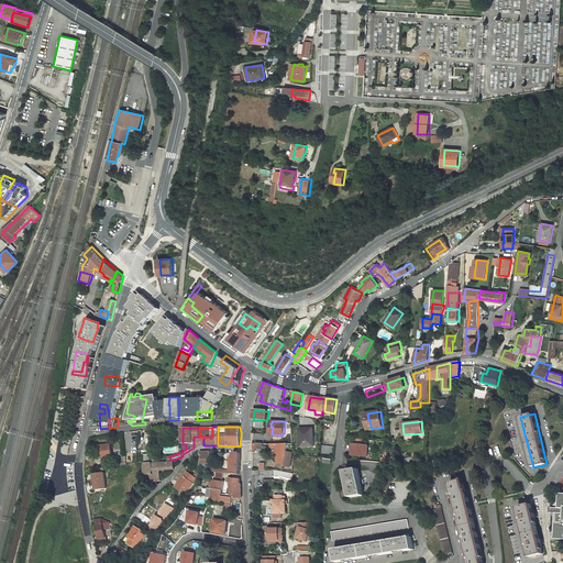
[(313,428),(300,429),(301,446),(313,446),(312,433),(313,433),(313,428)]
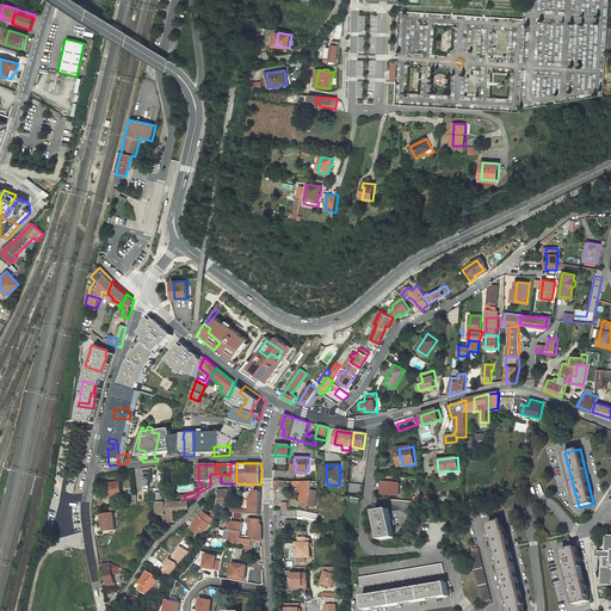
[(210,486),(221,483),(221,475),(221,474),(217,474),(210,474),(210,486)]
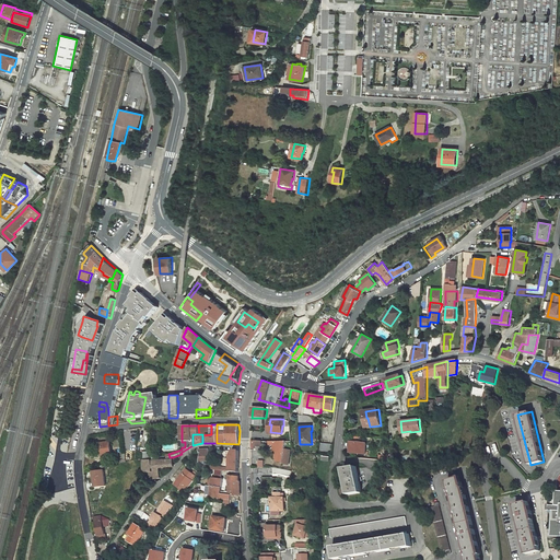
[(170,441),(162,443),(165,452),(173,450),(170,441)]
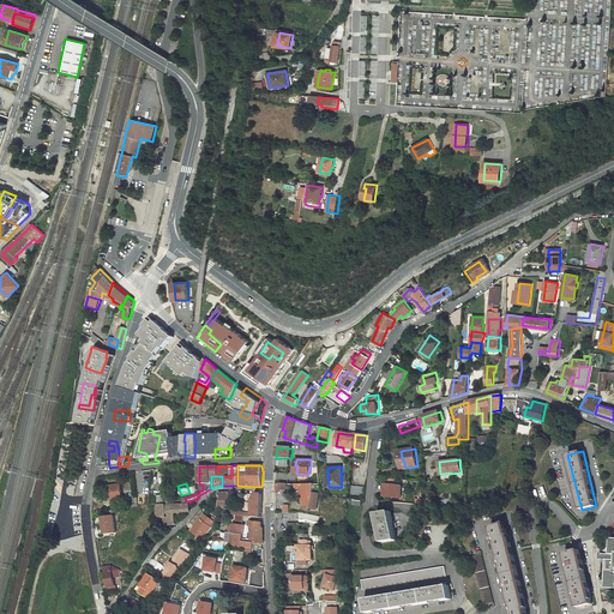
[(305,486),(307,486),(302,504),(304,505),(309,506),(314,483),(296,485),(296,488),(301,488),(301,486),(305,486)]
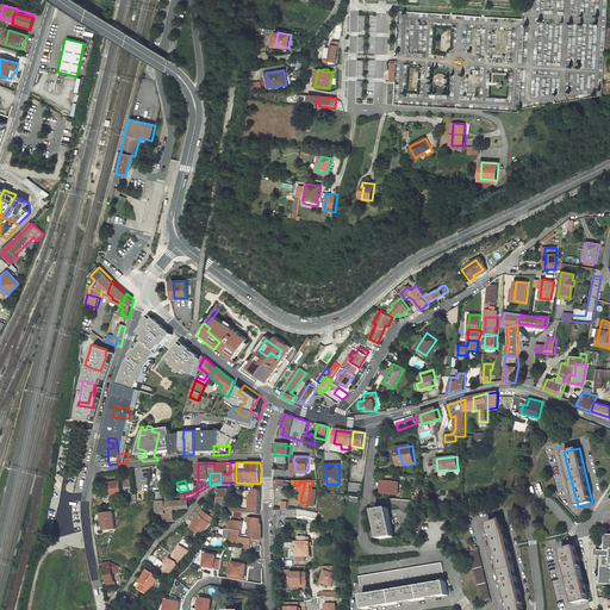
[(120,481),(110,483),(111,497),(122,496),(120,481)]
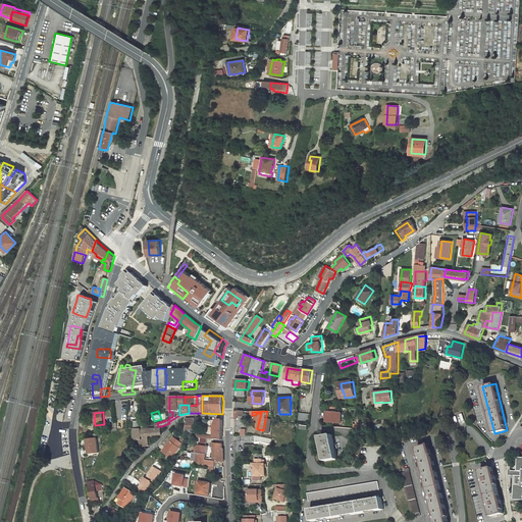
[(342,413),(326,412),(326,417),(327,418),(326,422),(341,424),(342,413)]
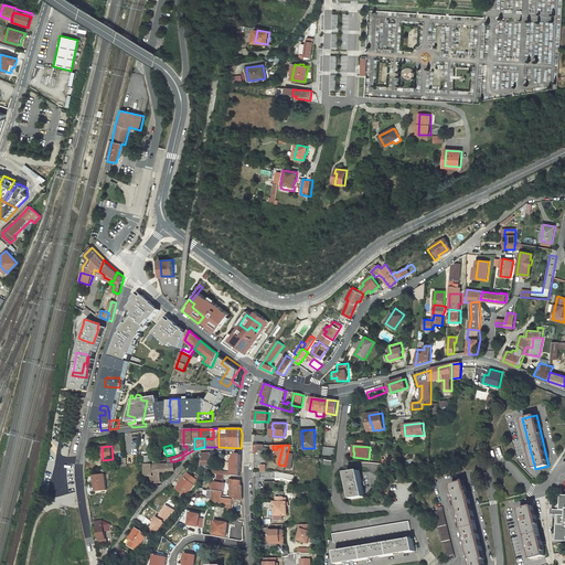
[(208,465),(211,465),(212,454),(205,454),(201,454),(203,459),(202,465),(208,465)]
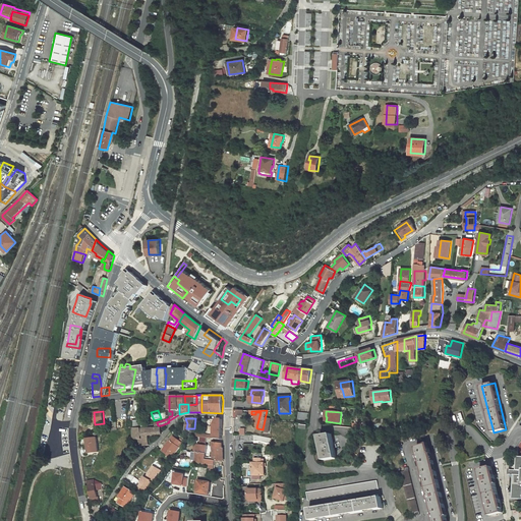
[(215,425),(214,436),(194,432),(193,437),(222,440),(223,419),(218,419),(215,425)]
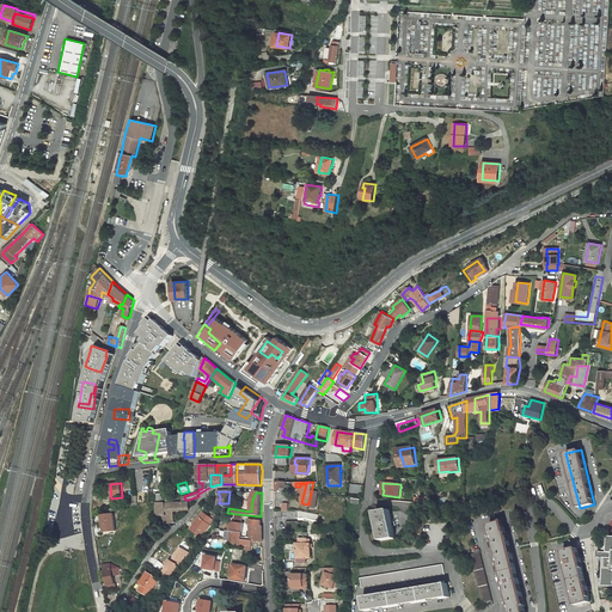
[(141,495),(136,495),(138,505),(148,503),(150,494),(141,495)]
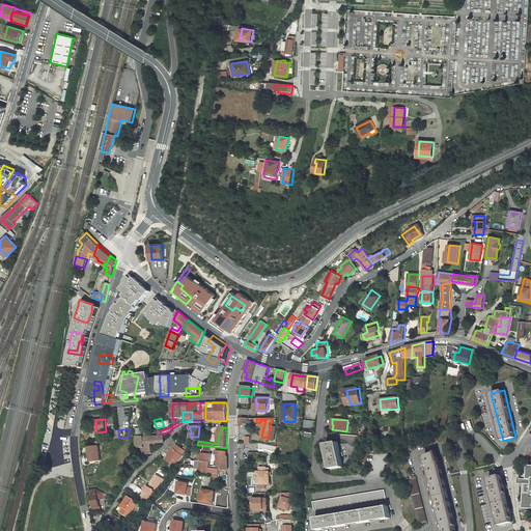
[(136,437),(137,448),(141,447),(142,454),(152,453),(151,444),(165,443),(164,436),(170,435),(172,430),(164,434),(161,434),(161,435),(144,437),(144,436),(136,437)]
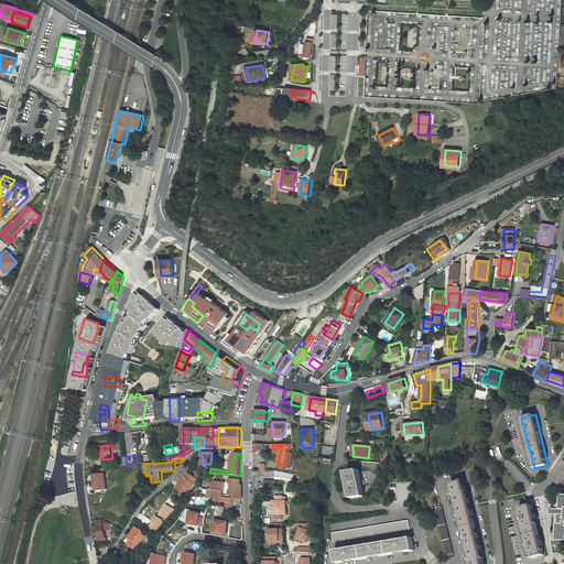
[(359,469),(347,473),(351,498),(364,496),(359,469)]
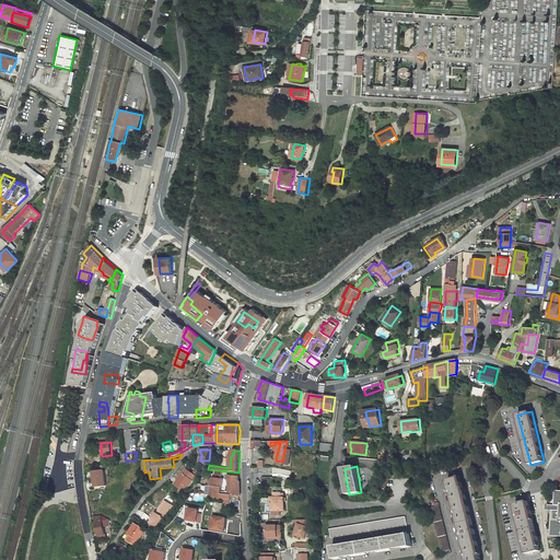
[(174,485),(184,492),(196,476),(186,469),(174,485)]
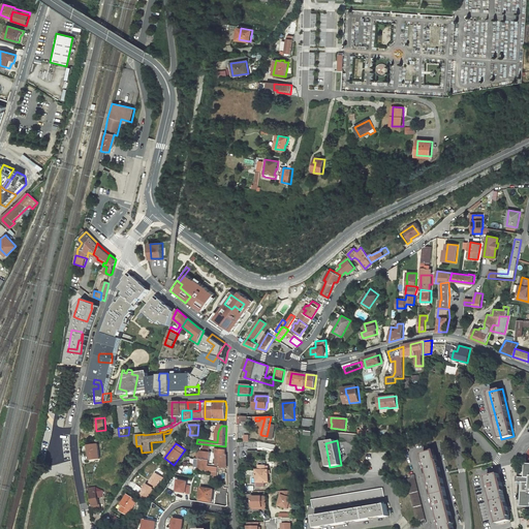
[(98,444),(88,445),(90,460),(99,459),(98,444)]
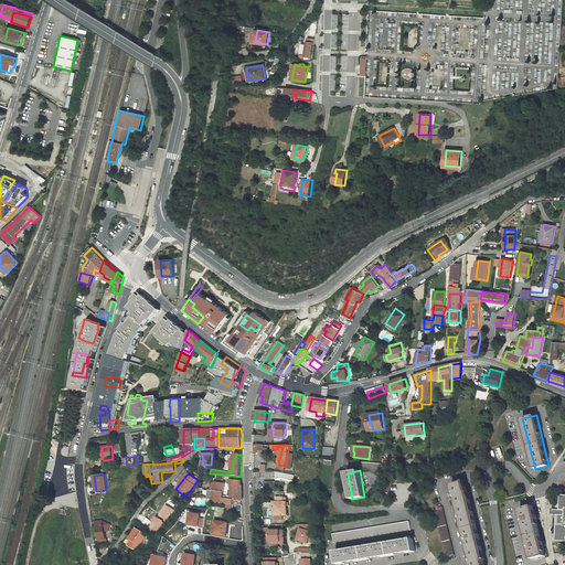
[(234,500),(231,499),(222,498),(225,483),(223,483),(223,481),(222,481),(217,480),(217,482),(215,482),(213,490),(214,490),(212,502),(233,505),(234,500)]
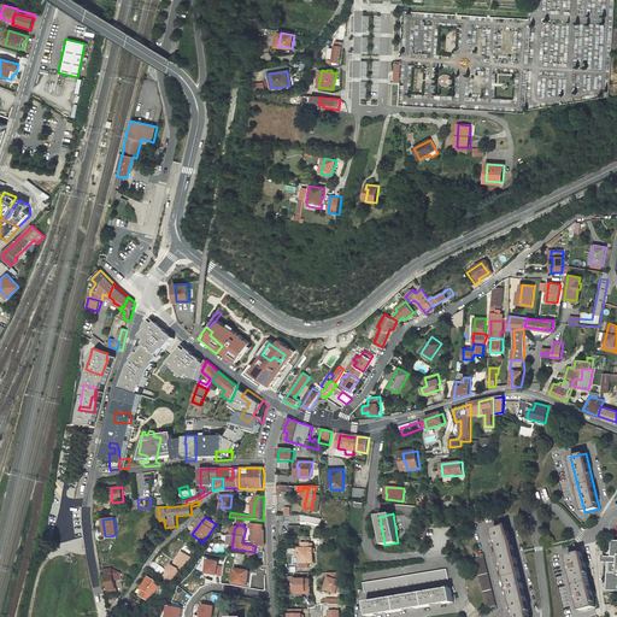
[(507,526),(494,529),(498,545),(499,545),(503,562),(504,568),(505,568),(509,587),(507,587),(510,593),(515,610),(513,610),(515,616),(529,616),(528,612),(529,612),(511,536),(510,536),(507,526)]
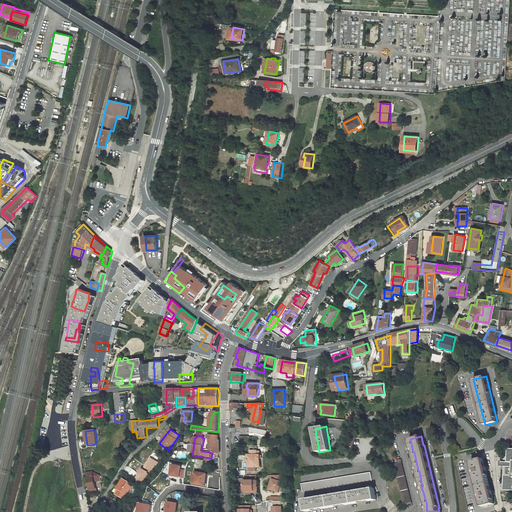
[(212,453),(219,452),(219,440),(209,439),(209,452),(212,453)]
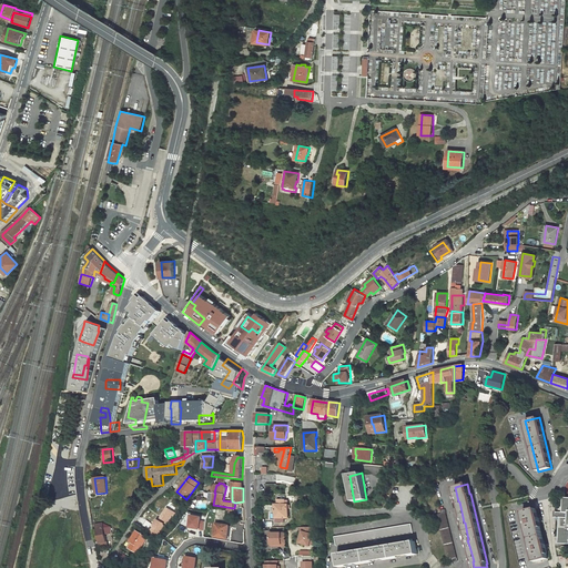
[(567,497),(564,497),(563,513),(566,513),(565,517),(560,517),(558,543),(567,543),(567,497)]
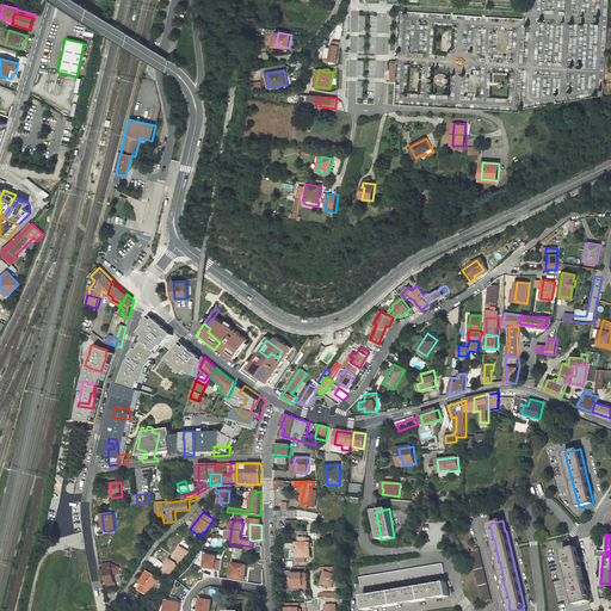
[(308,538),(300,538),(300,543),(297,543),(297,562),(306,562),(306,557),(310,557),(310,548),(313,548),(313,543),(308,543),(308,538)]
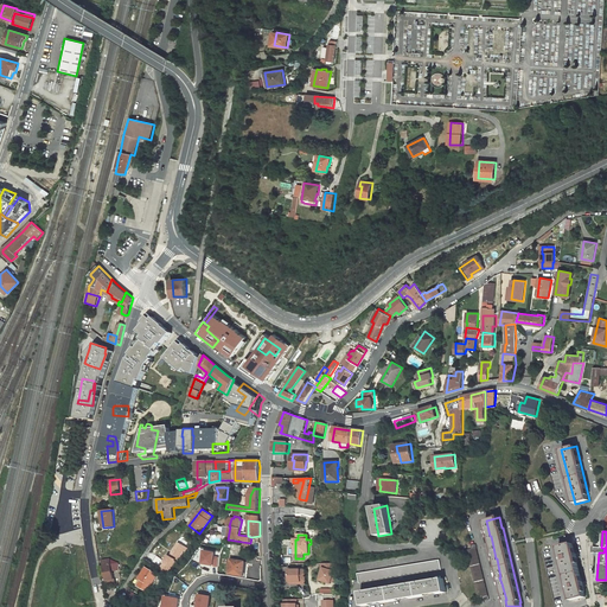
[(189,549),(179,543),(163,568),(168,572),(172,568),(174,570),(189,549)]
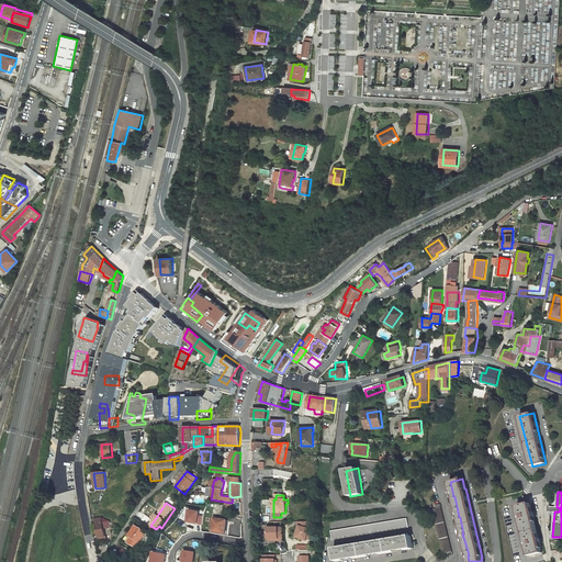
[(530,503),(517,506),(529,555),(542,552),(530,503)]
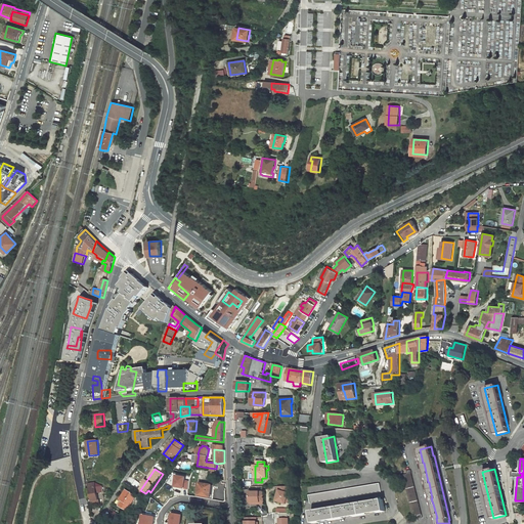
[(410,470),(407,471),(408,474),(403,475),(413,516),(418,515),(419,519),(423,518),(410,470)]
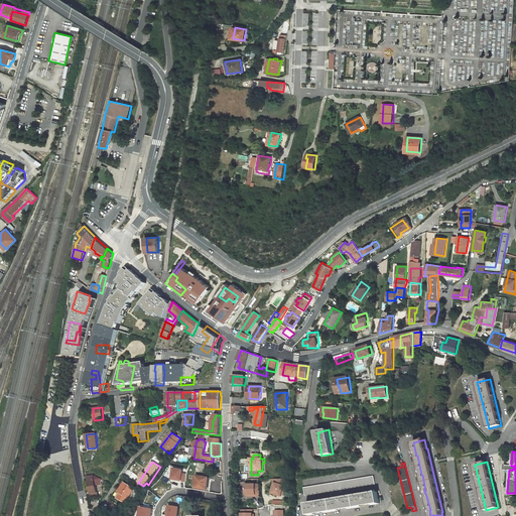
[(185,483),(187,471),(175,468),(172,480),(185,483)]
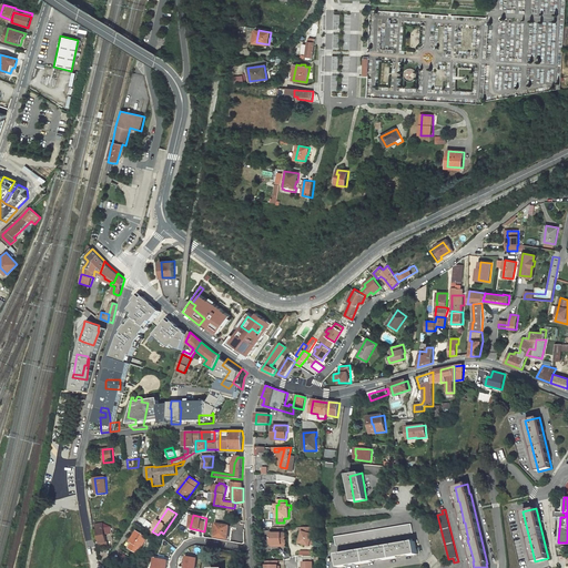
[(95,525),(100,544),(107,543),(104,535),(112,534),(111,526),(103,523),(95,525)]
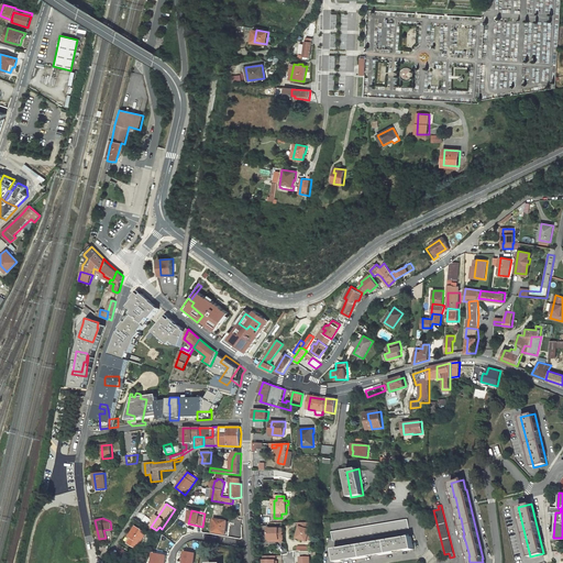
[(228,521),(214,519),(212,532),(225,534),(228,521)]
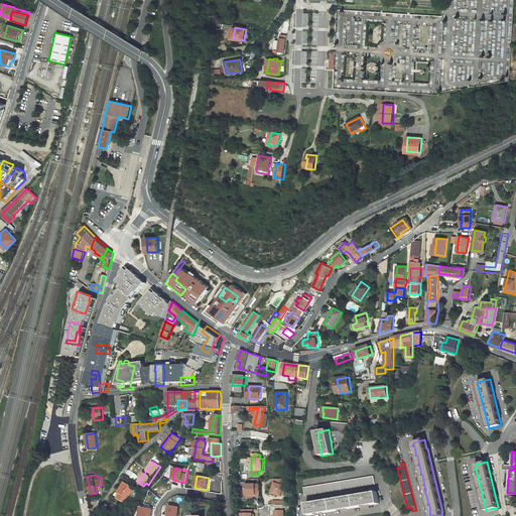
[(374,476),(304,488),(305,493),(301,494),(301,497),(375,485),(374,476)]
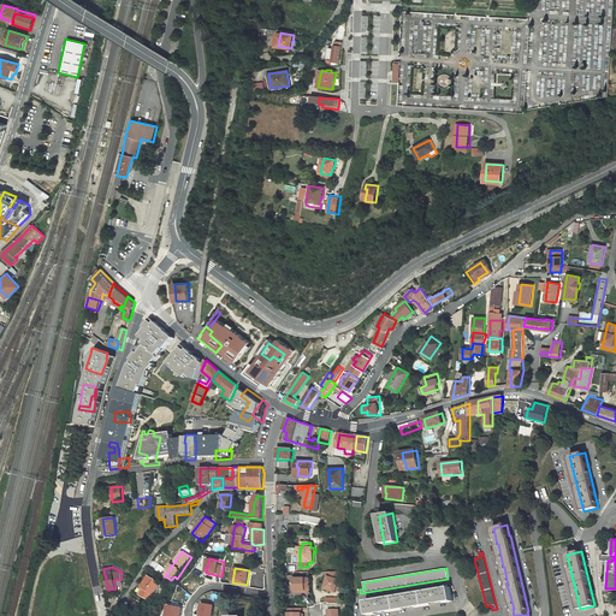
[(329,576),(325,590),(336,592),(339,580),(339,572),(329,573),(329,576)]
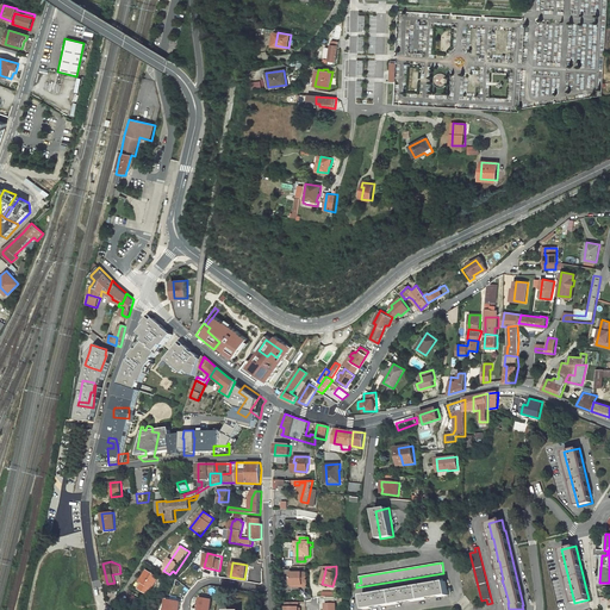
[(157,577),(148,571),(141,582),(143,583),(139,589),(148,593),(157,577)]
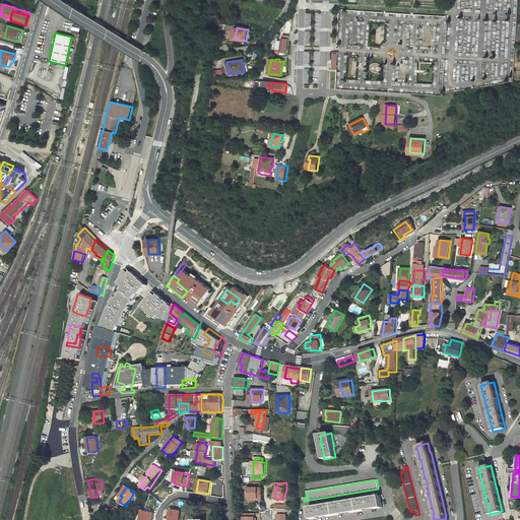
[(262,489),(248,489),(249,500),(258,499),(258,501),(262,500),(262,489)]
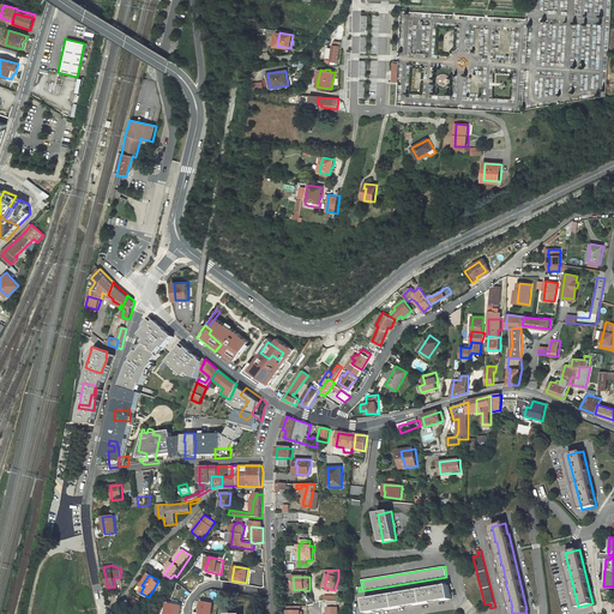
[(449,585),(366,600),(368,613),(451,600),(449,585)]
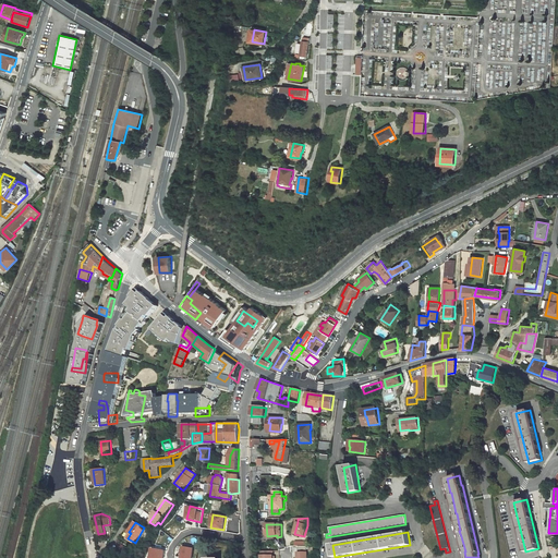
[(294,542),(294,546),(299,546),(299,550),(307,550),(307,542),(294,542)]
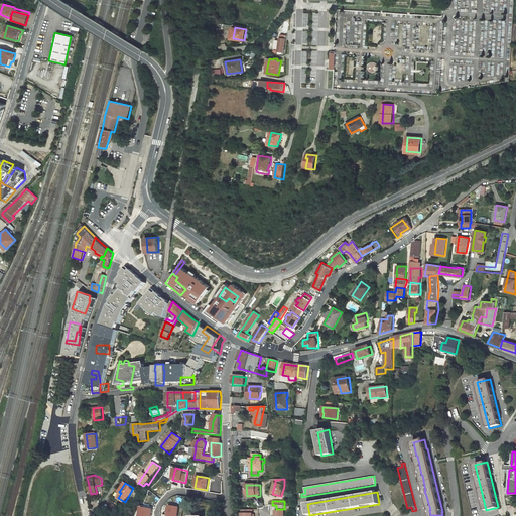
[(120,507),(110,502),(106,509),(115,515),(120,507)]
